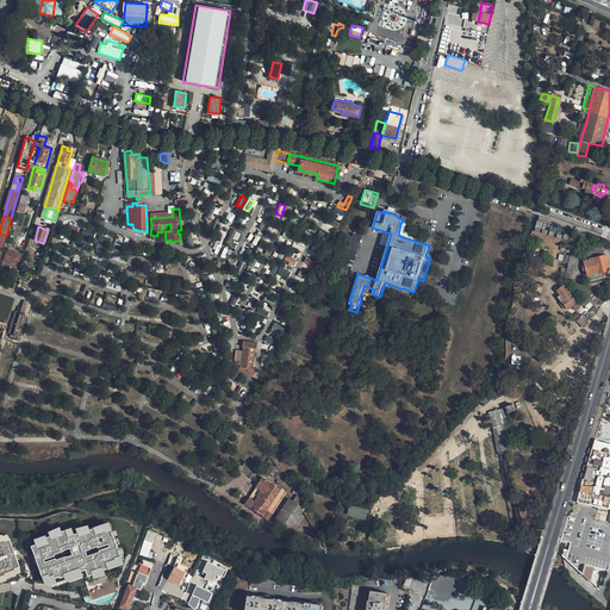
[(231,230),(228,244),(237,247),(240,231),(231,230)]
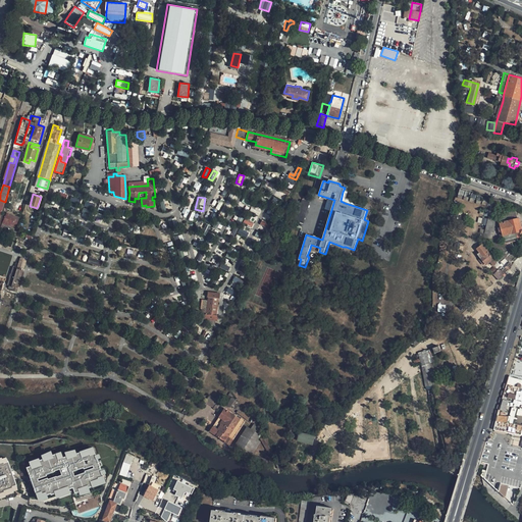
[(490,208),(486,227),(484,233),(490,235),(492,229),(498,209),(500,201),(493,199),(490,208)]
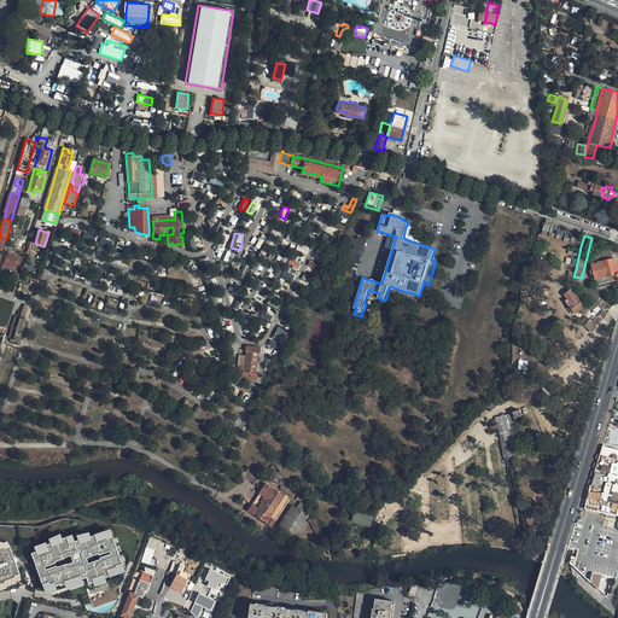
[(99,246),(109,250),(112,243),(103,238),(99,246)]
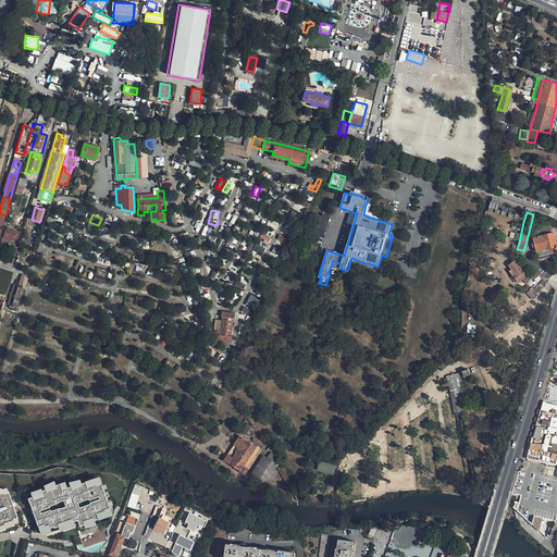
[(324,239),(332,218),(323,214),(316,236),(324,239)]
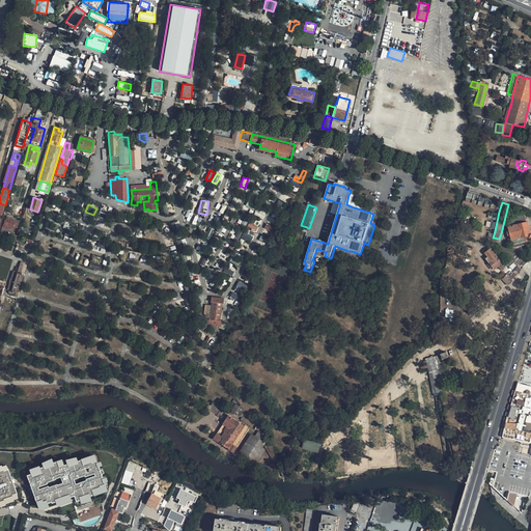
[(21,220),(8,214),(2,226),(4,227),(5,225),(16,229),(21,220)]
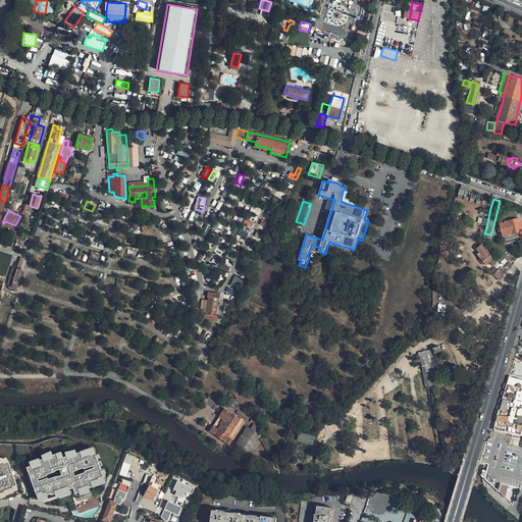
[(505,244),(517,240),(516,233),(521,231),(521,228),(520,229),(517,218),(516,211),(503,214),(501,222),(500,222),(501,226),(503,236),(505,244)]
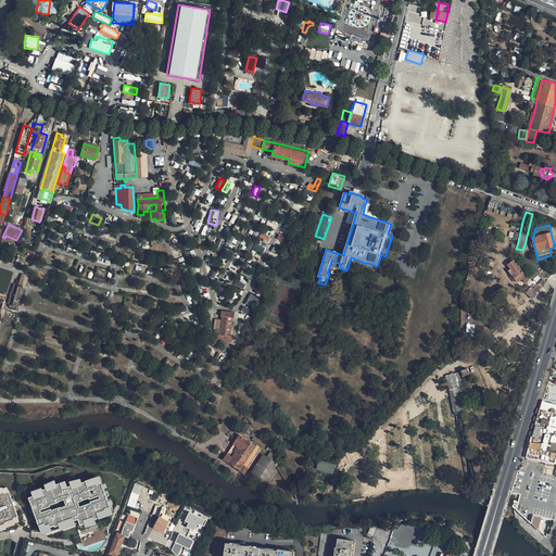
[(262,232),(260,237),(268,242),(270,238),(262,232)]
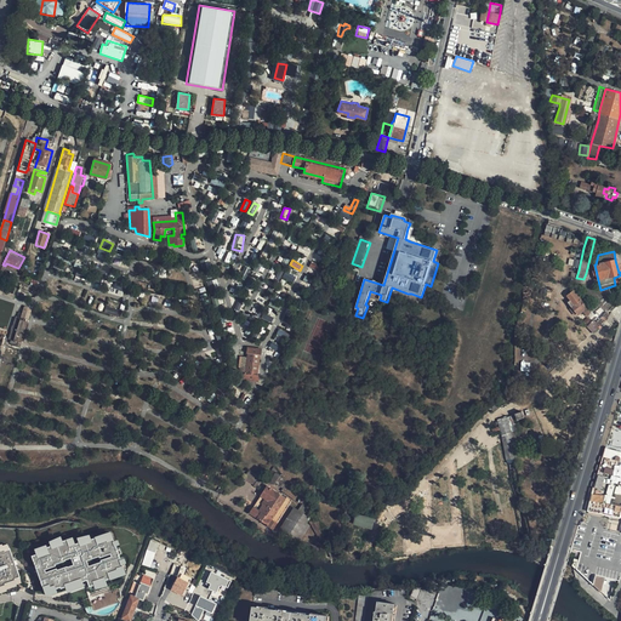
[(284,272),(281,278),(294,283),(296,277),(284,272)]
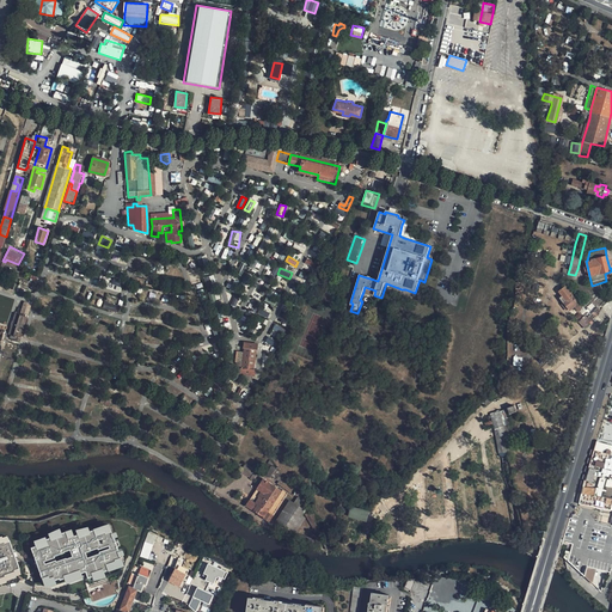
[(581,307),(565,286),(558,292),(562,295),(560,298),(568,310),(573,306),(577,311),(581,307)]
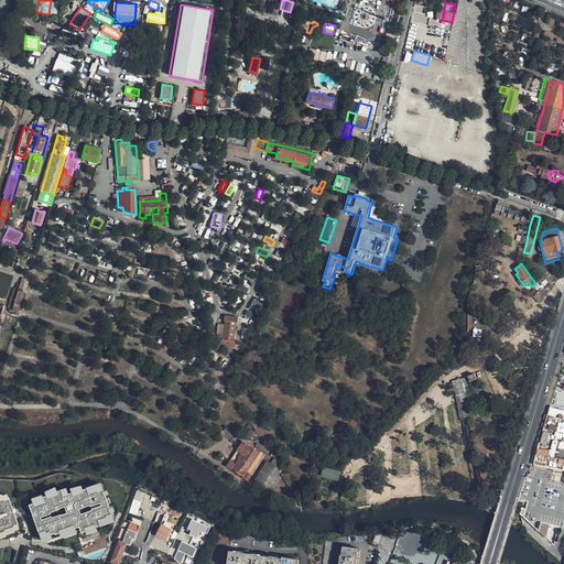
[(301,266),(297,274),(307,279),(311,270),(301,266)]
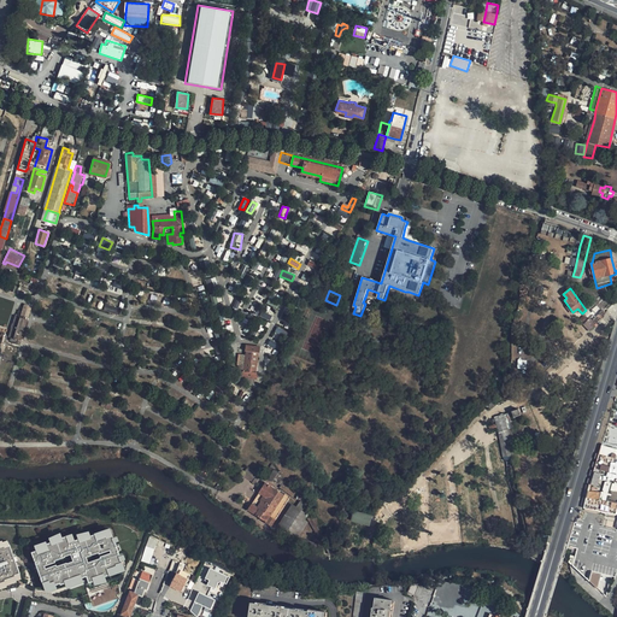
[(593,319),(601,310),(597,305),(588,315),(593,319)]
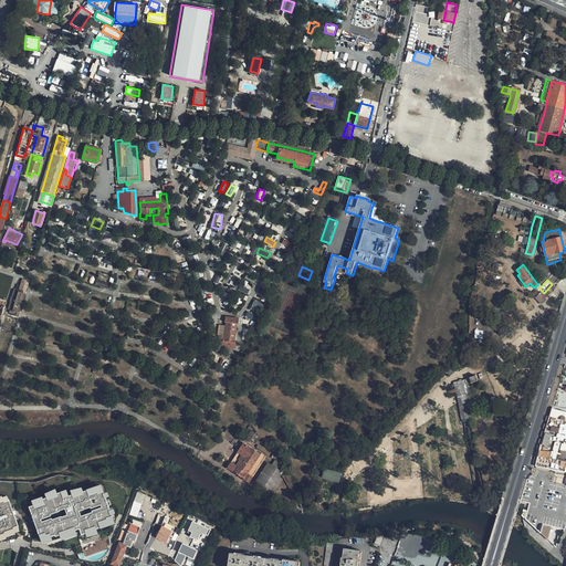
[(242,281),(238,291),(247,294),(251,284),(242,281)]
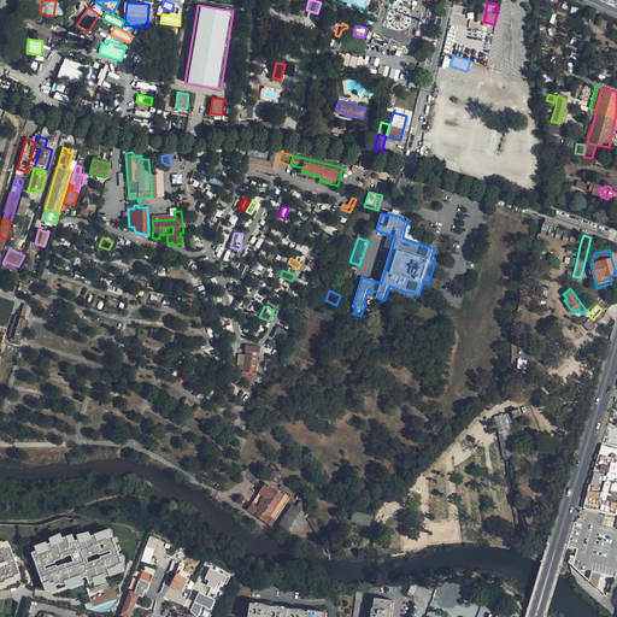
[(597,323),(605,313),(601,310),(593,319),(597,323)]
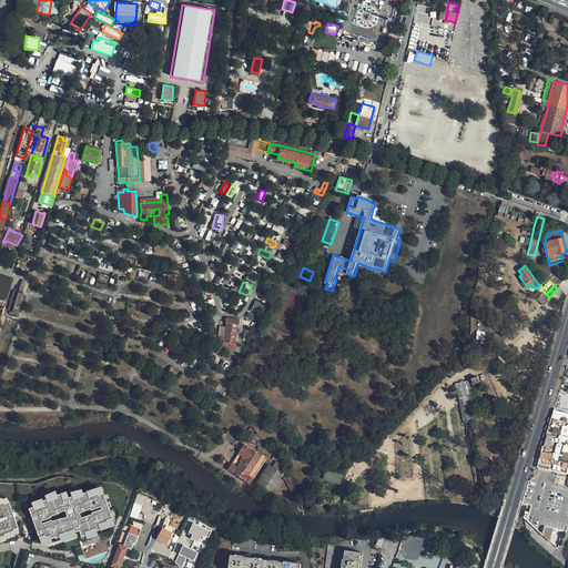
[(16,291),(9,310),(11,311),(9,314),(19,317),(27,294),(26,294),(16,291)]
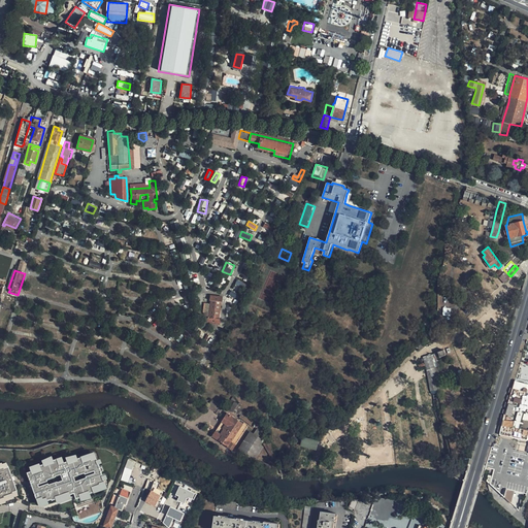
[(508,278),(503,273),(499,277),(504,283),(508,278)]
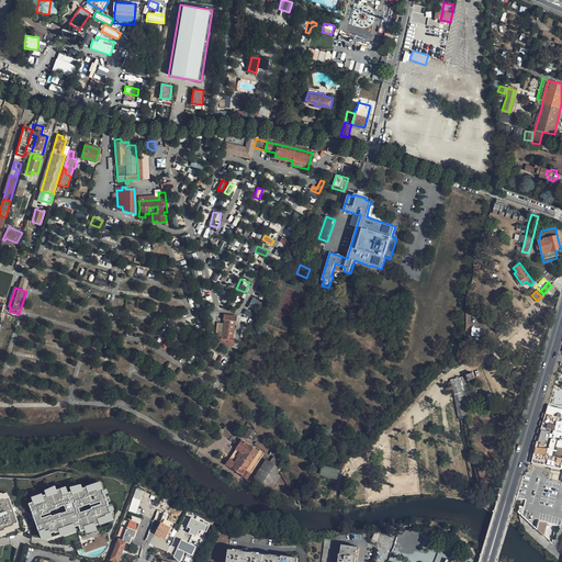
[(259,310),(261,302),(253,299),(249,306),(259,310)]
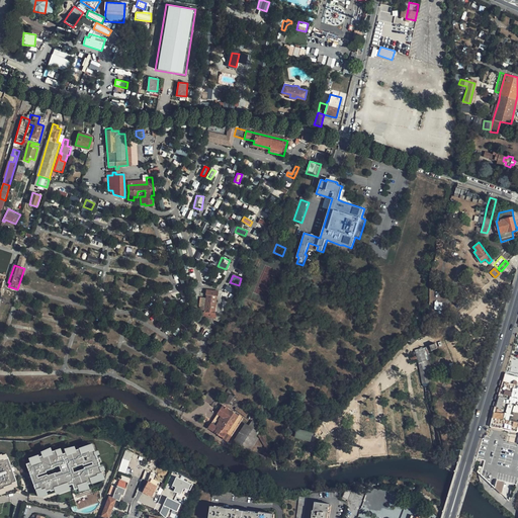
[(214,318),(216,314),(214,313),(217,296),(218,295),(218,291),(206,290),(205,294),(206,294),(206,297),(204,297),(203,309),(205,309),(204,312),(203,312),(203,317),(214,318)]
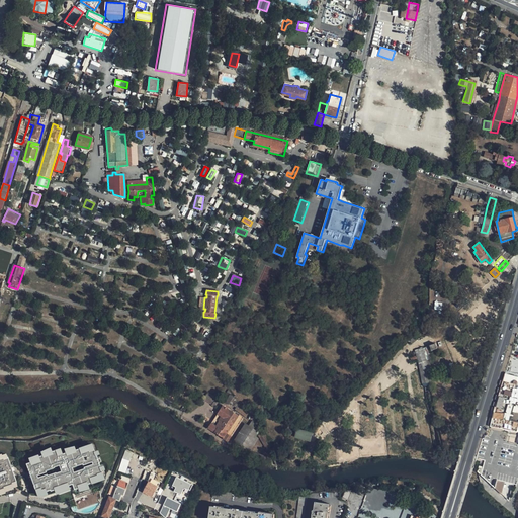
[(213,323),(214,318),(203,317),(203,312),(204,312),(205,309),(203,309),(204,297),(200,297),(199,307),(200,307),(199,316),(201,316),(201,319),(203,319),(203,322),(213,323)]
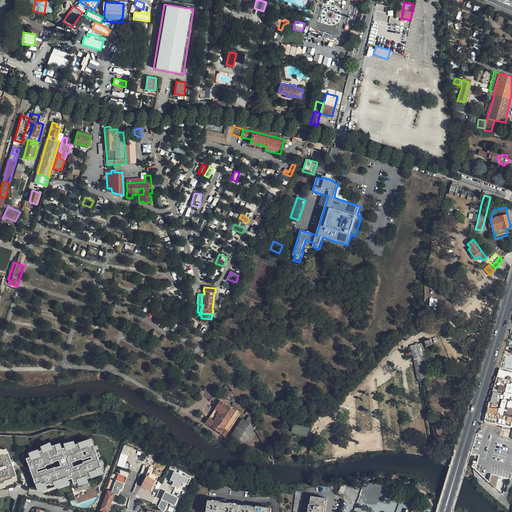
[(413,337),(410,332),(404,336),(408,340),(413,337)]
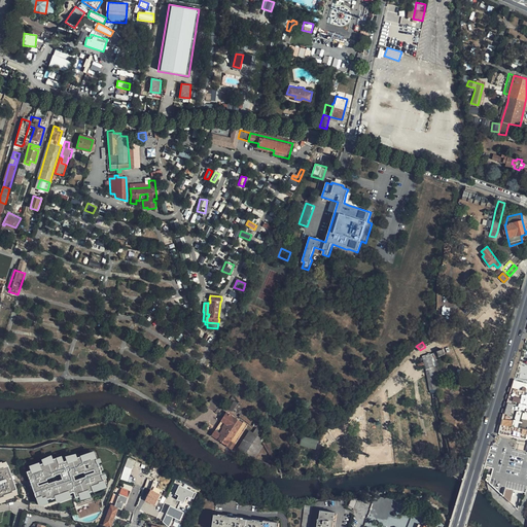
[(317,349),(311,347),(308,358),(313,359),(317,349)]
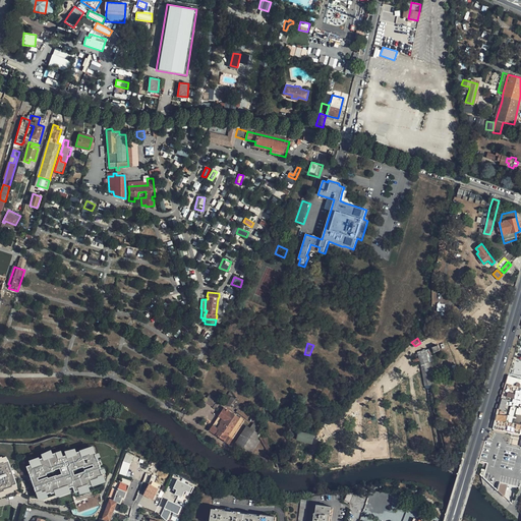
[(421,369),(424,387),(433,386),(431,374),(432,374),(430,368),(429,361),(432,360),(428,349),(417,353),(421,369)]
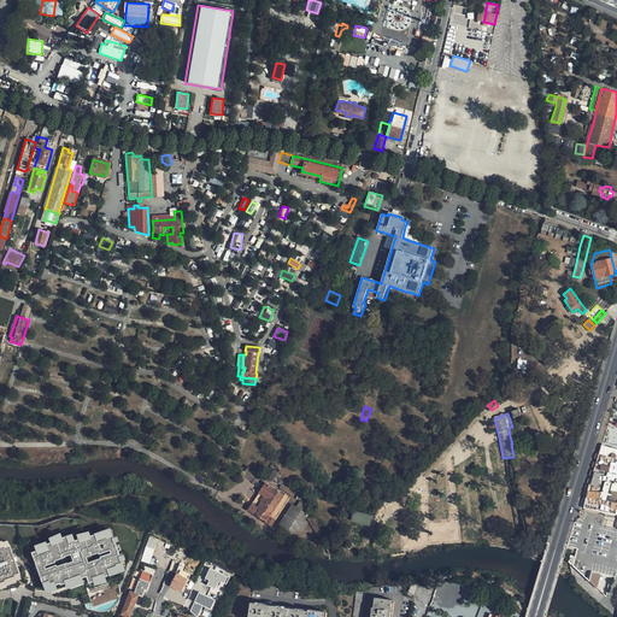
[(593,474),(591,485),(589,485),(585,507),(588,509),(607,512),(616,515),(616,510),(616,450),(610,447),(601,445),(599,453),(593,474)]
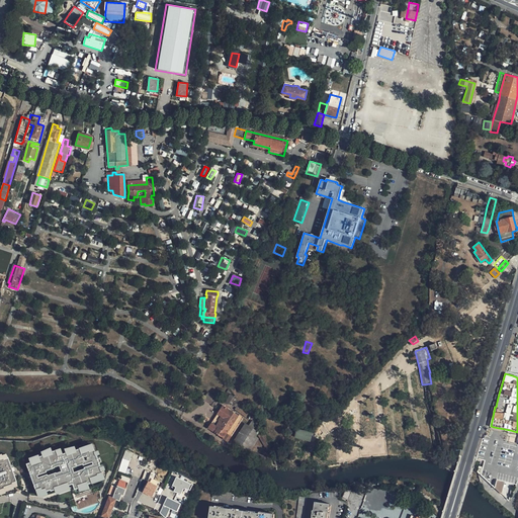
[(229,389),(222,401),(227,405),(228,404),(230,405),(230,404),(234,397),(229,389)]
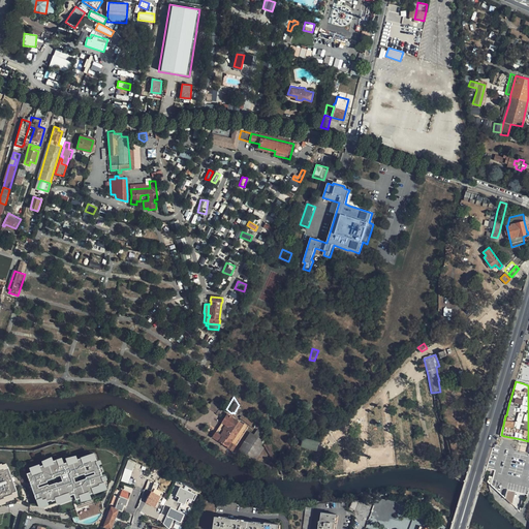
[(207,407),(216,412),(219,408),(220,409),(221,406),(212,400),(207,407)]
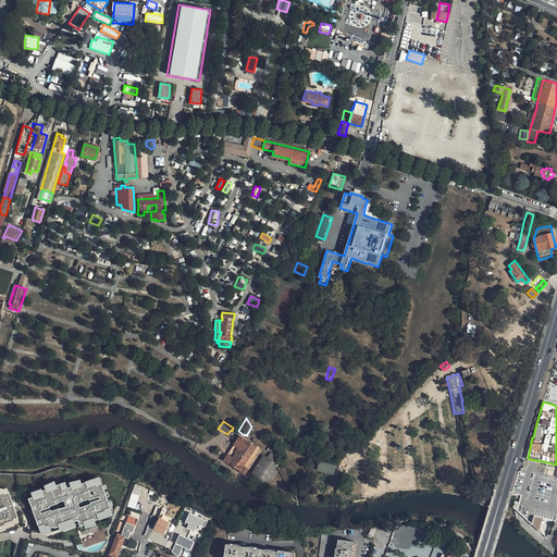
[(256,432),(252,426),(251,426),(247,434),(252,437),(255,435),(256,432)]
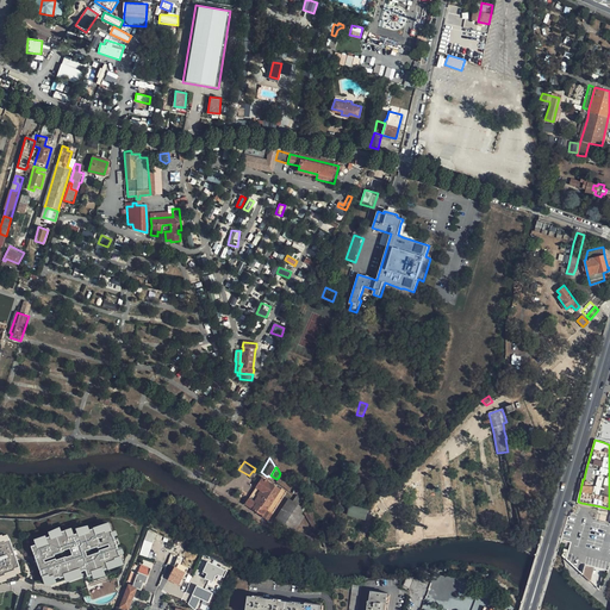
[(296,484),(280,473),(279,477),(293,487),(296,484)]
